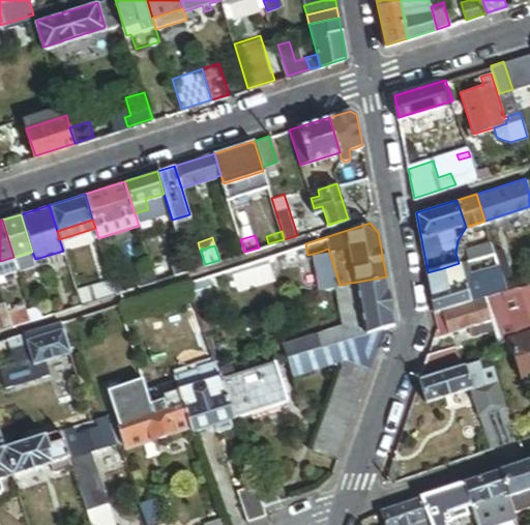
[(188,269),(205,264),(200,250),(199,246),(194,249),(196,255),(184,258),(188,269)]
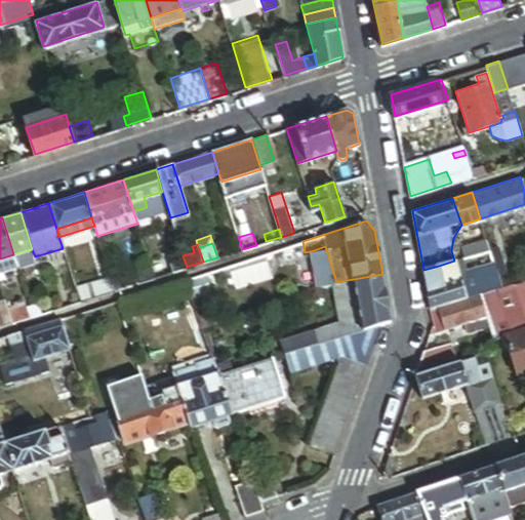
[(314,250),(319,284),(336,282),(325,246),(314,250)]
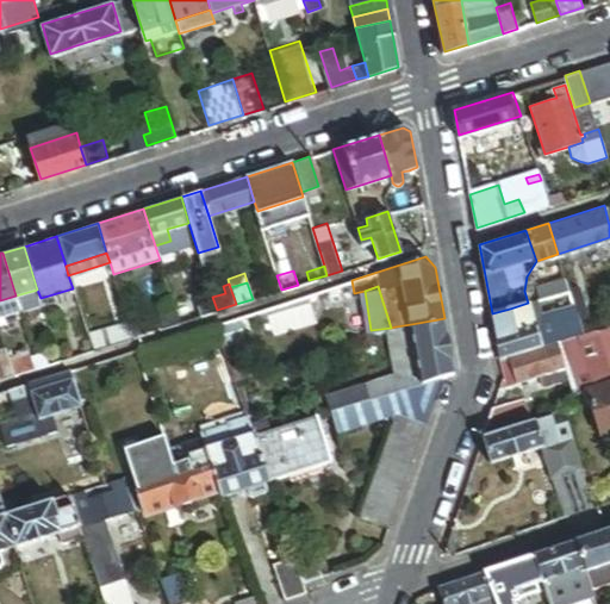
[(194,292),(197,302),(212,297),(210,287),(194,292)]
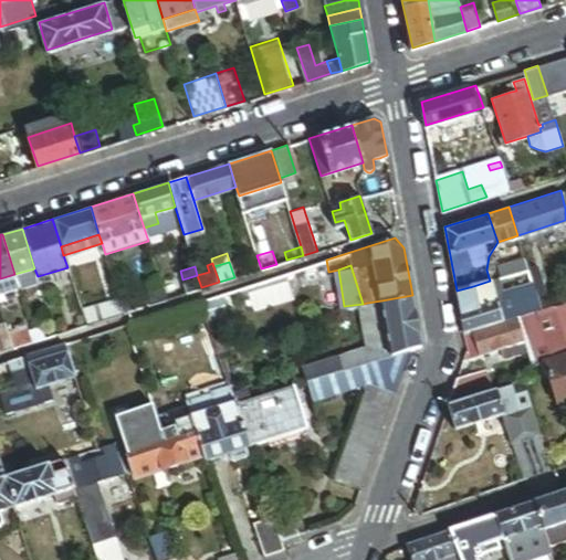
[(537,266),(527,268),(532,282),(534,291),(540,307),(548,304),(537,266)]
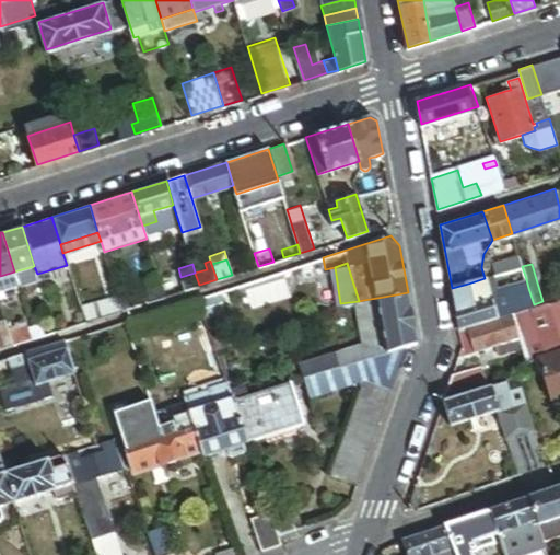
[(14,272),(19,286),(38,279),(37,274),(34,266),(14,272)]
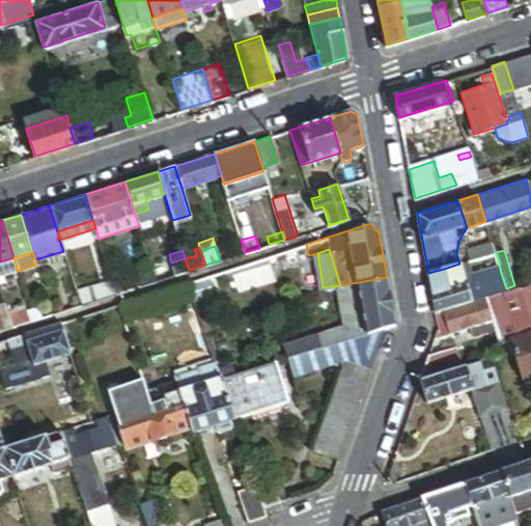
[(466,261),(469,274),(481,271),(499,265),(495,252),(466,261)]
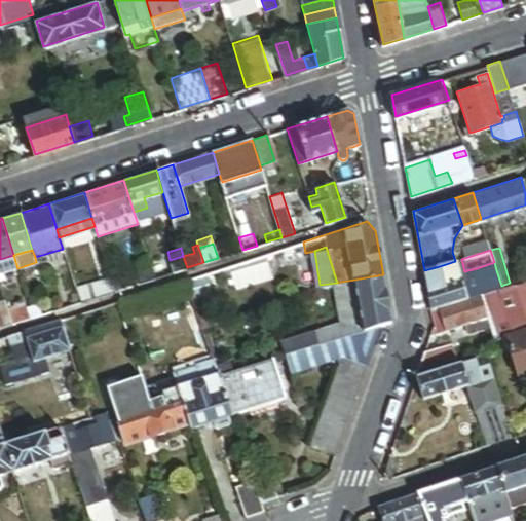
[(174,271),(187,267),(183,256),(170,260),(174,271)]
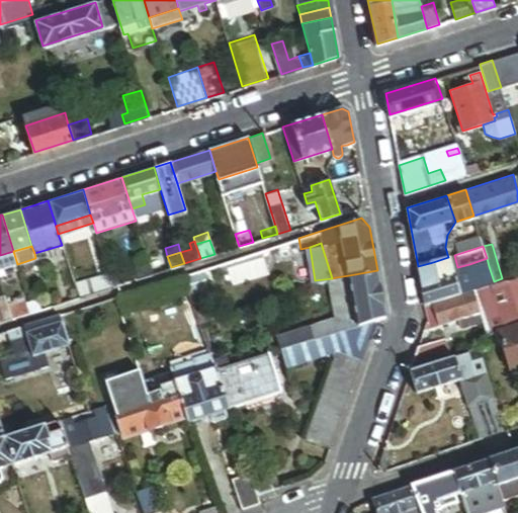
[(469,264),(471,271),(489,266),(487,258),(469,264)]
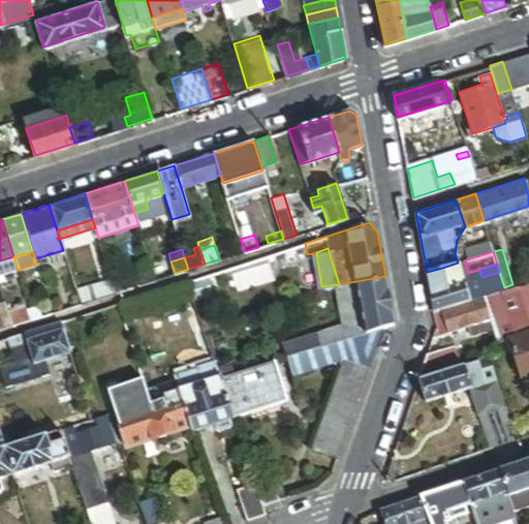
[(447,284),(442,268),(427,272),(433,309),(469,299),(463,279),(447,284)]
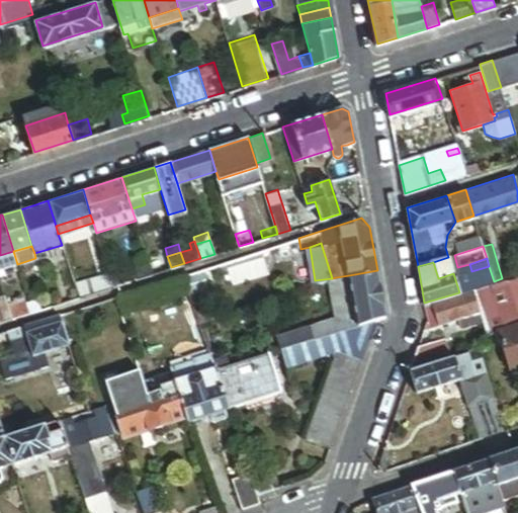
[(136,278),(152,273),(148,263),(133,267),(136,278)]
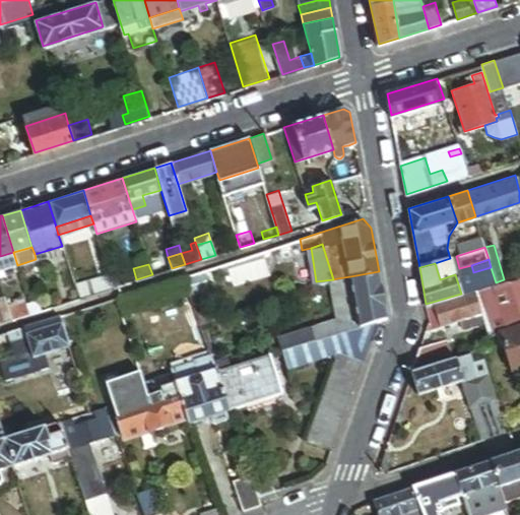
[(477,288),(496,282),(491,267),(473,272),(471,273),(476,288),(477,288)]
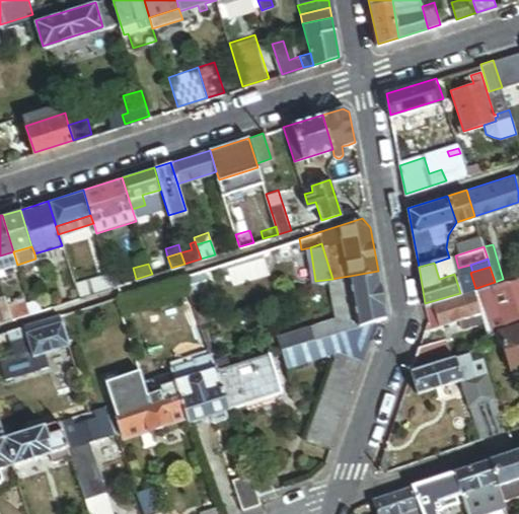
[(113,287),(119,285),(114,269),(107,271),(109,278),(113,287)]
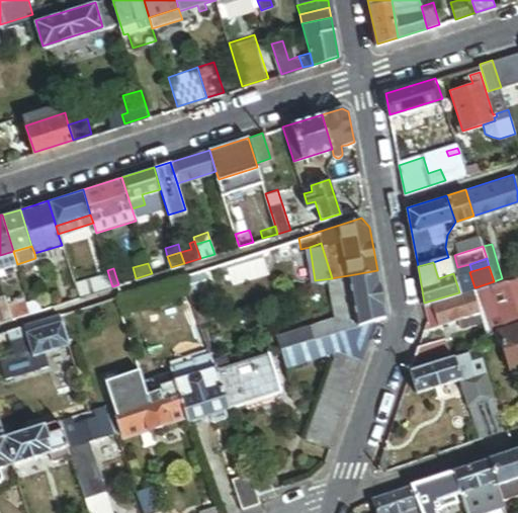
[(79,281),(84,295),(87,293),(85,285),(109,277),(107,270),(79,281)]
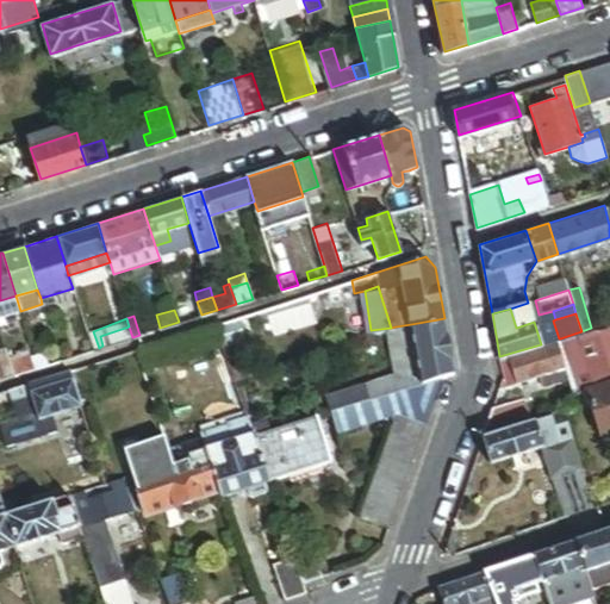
[(454,372),(444,318),(411,324),(422,383),(442,377),(454,372)]
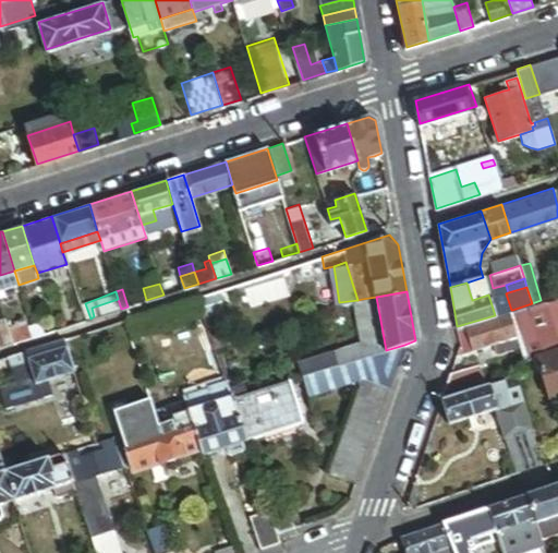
[(536,359),(557,351),(557,295),(541,300),(532,303),(512,310),(529,361),(536,359)]
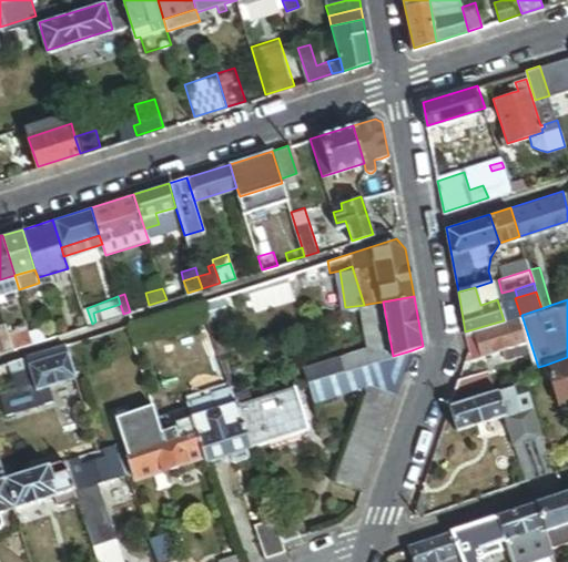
[(393,356),(383,302),(368,304),(375,347),(378,360),(385,358),(393,356)]
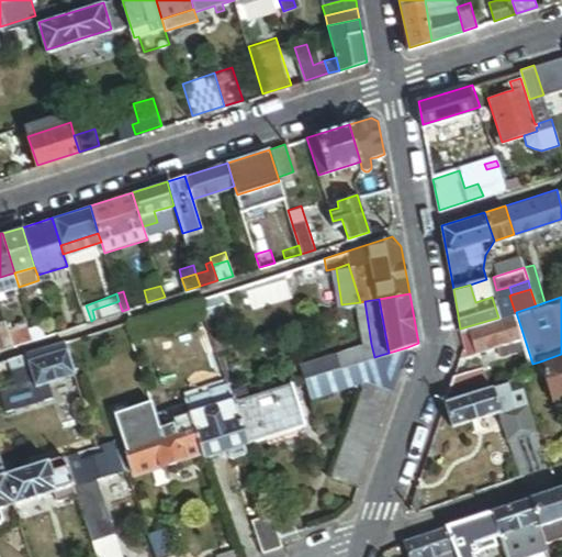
[(94,319),(122,311),(119,301),(92,310),(94,319)]
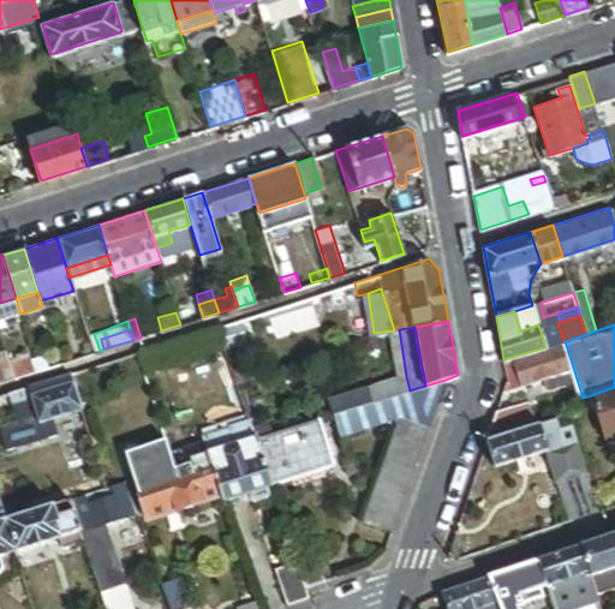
[(88,336),(93,352),(100,351),(94,334),(88,336)]
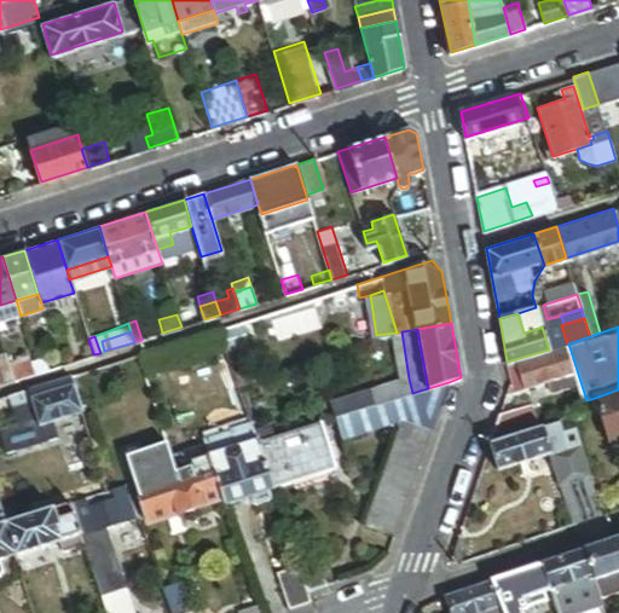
[(574,370),(567,343),(549,350),(507,362),(512,377),(507,392),(551,377),(556,391),(579,383),(574,370)]
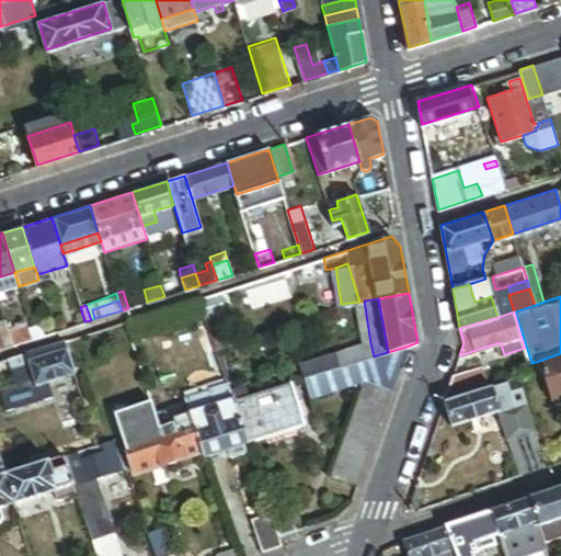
[(13,322),(15,331),(26,327),(24,319),(13,322)]
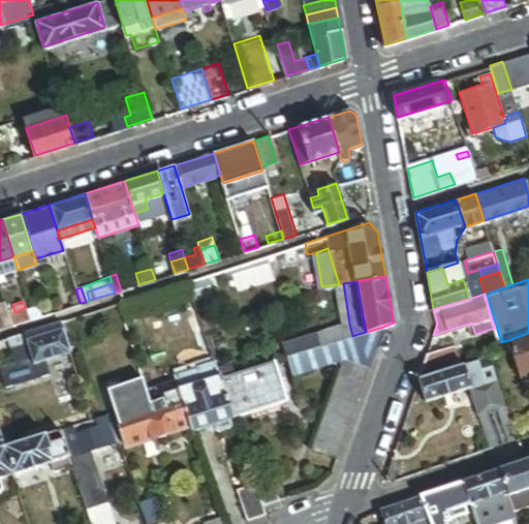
[(25,308),(29,319),(51,312),(48,302),(25,308)]
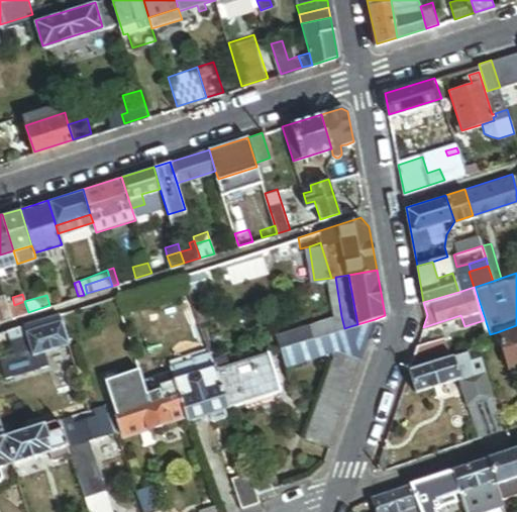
[(11,317),(28,312),(24,301),(14,305),(8,307),(11,317)]
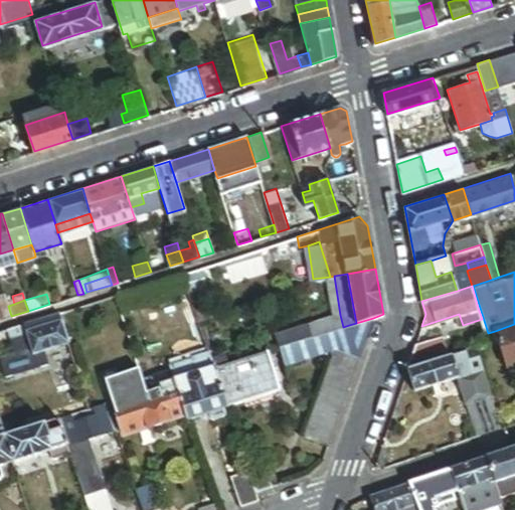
[(0,319),(11,316),(8,306),(7,303),(0,305),(0,319)]
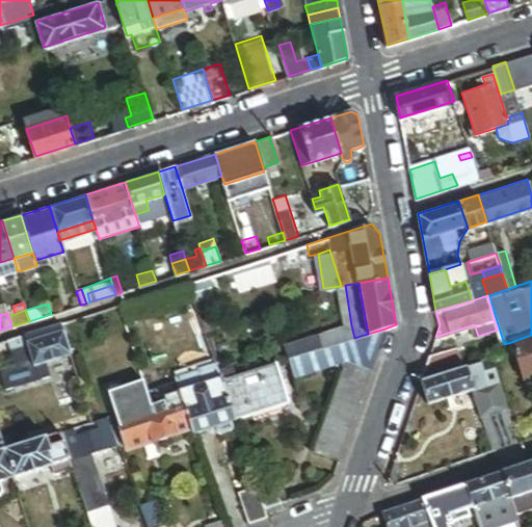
[(70,351),(60,321),(5,339),(14,364),(30,359),(32,364),(70,351)]
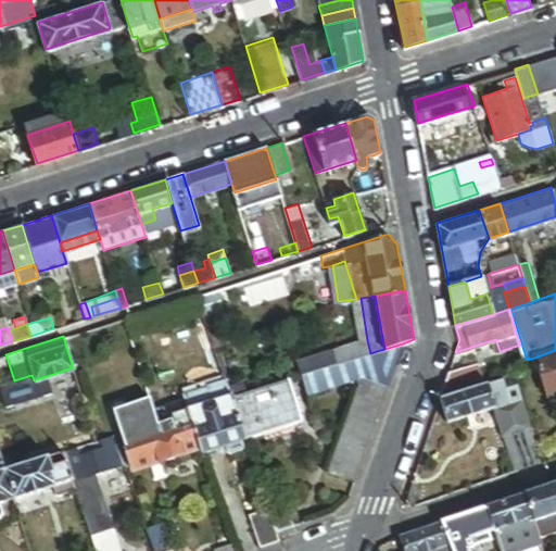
[(370,353),(367,340),(297,363),(300,376),(370,353)]
